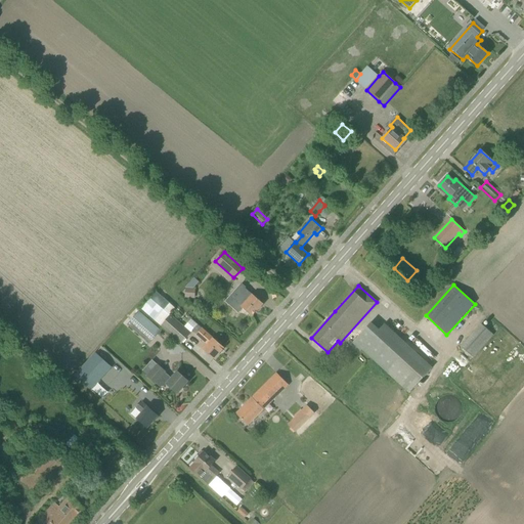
[(185,288),(185,298),(195,299),(195,289),(193,289),(185,288)]
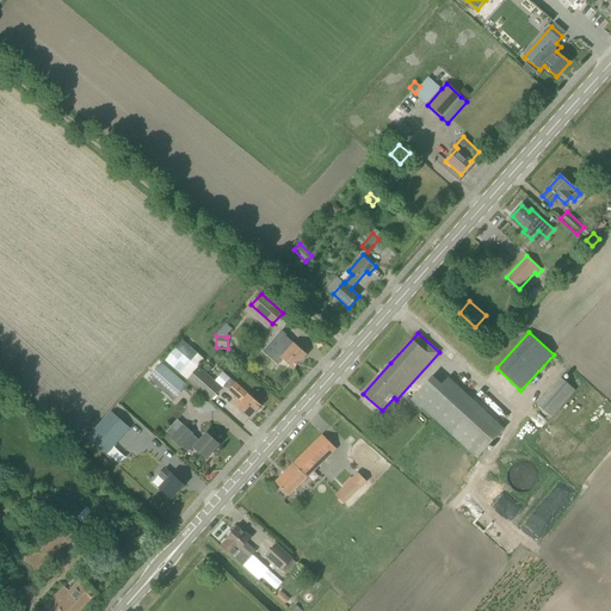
[(285,335),(272,351),(294,369),(307,355),(295,344),(294,344),(285,335)]
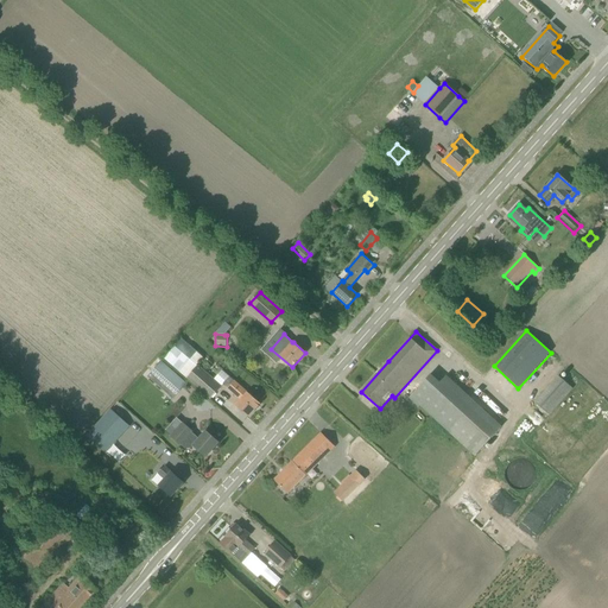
[(181,372),(187,378),(187,379),(210,400),(222,386),(214,379),(197,365),(203,359),(182,340),(164,359),(179,373),(181,372)]
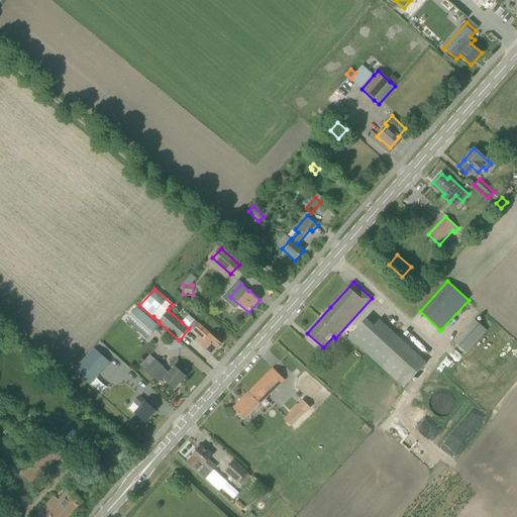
[(137,308),(129,316),(150,335),(158,326),(137,308)]
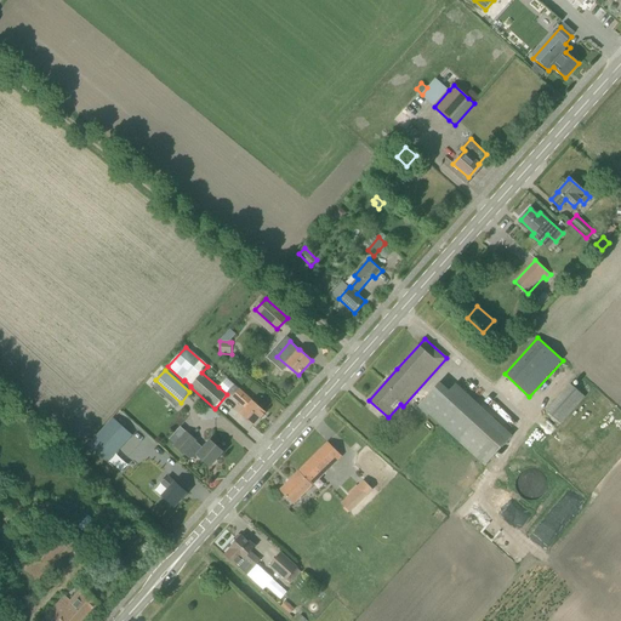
[(228,393),(233,397),(248,409),(241,415),(254,426),(266,412),(256,404),(240,389),(234,385),(227,379),(218,387),(227,394),(228,393)]
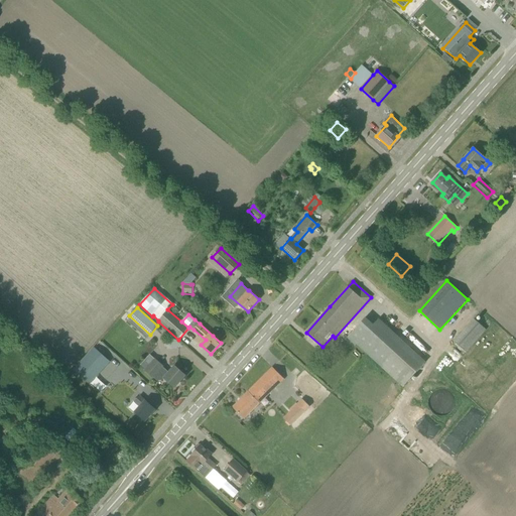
[(356,345),(402,388),(426,364),(379,319),(374,326),(366,317),(347,338),(355,346),(356,345)]
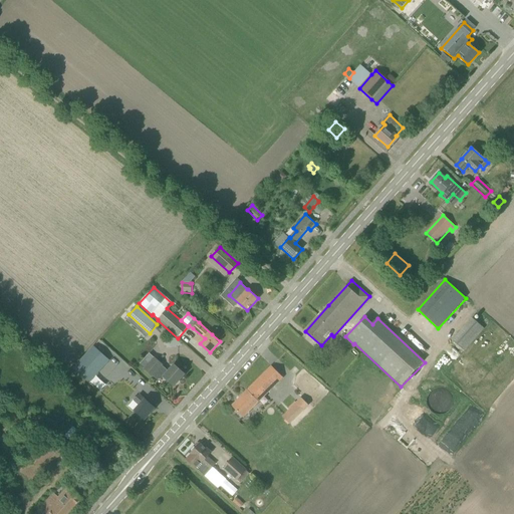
[(453,340),(464,351),(484,329),(472,318),(453,340)]
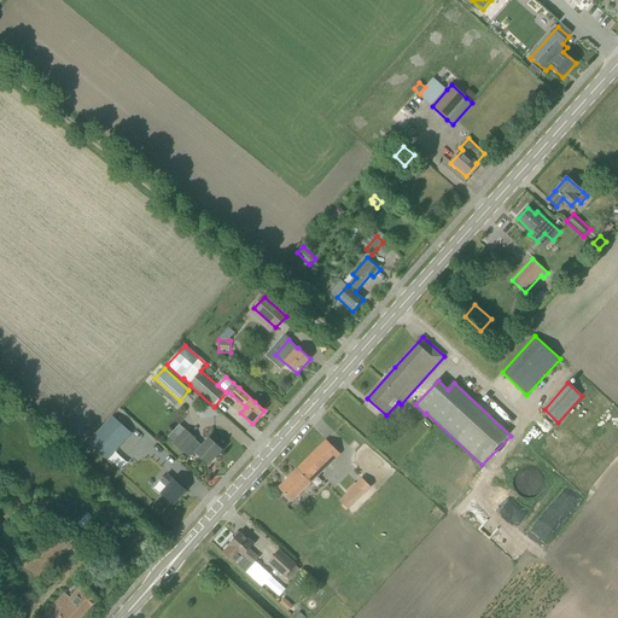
[(114,417),(88,444),(106,461),(132,433),(114,417)]
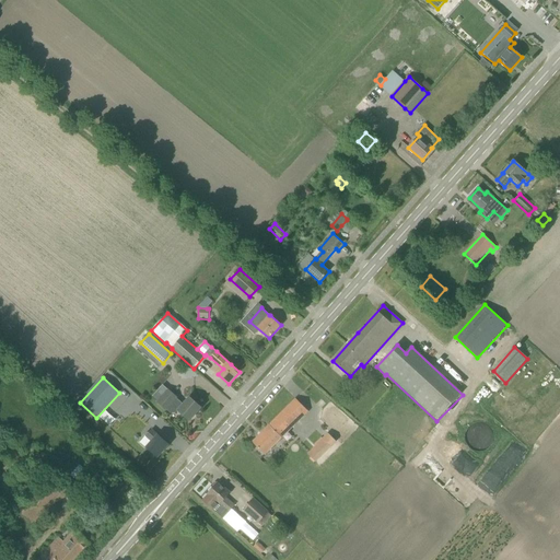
[(176,397),(168,391),(158,403),(166,410),(171,413),(176,412),(178,410),(189,421),(201,408),(189,398),(184,405),(176,398),(176,397)]
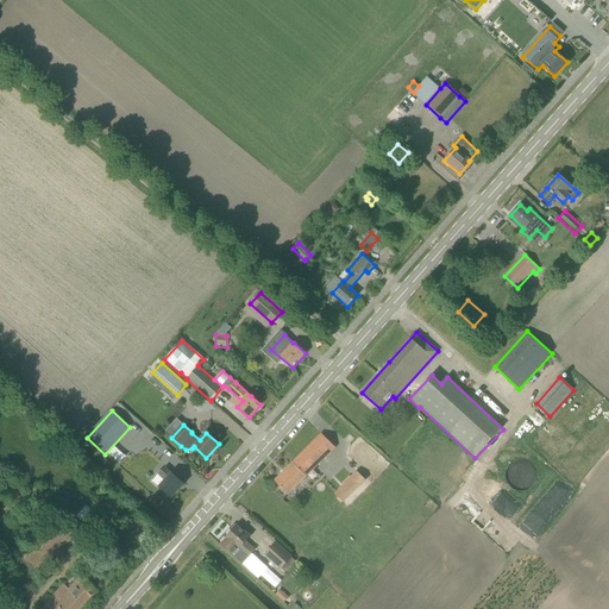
[(302,479),(313,469),(334,447),(321,434),(274,481),(288,495),(302,479)]
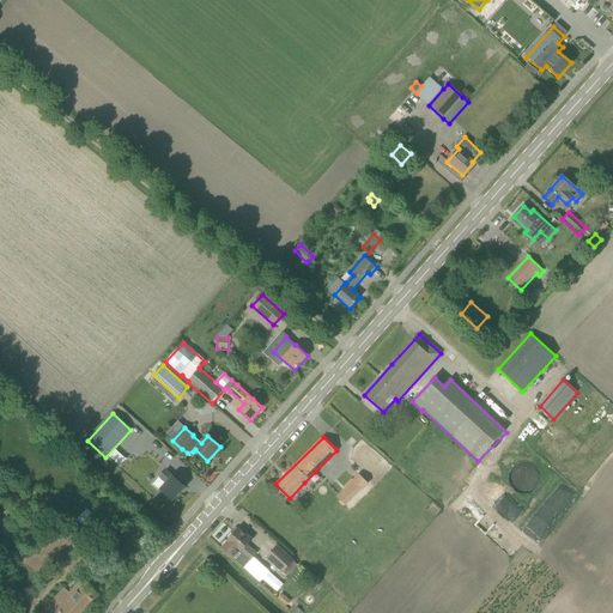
[(135,480),(155,460),(143,449),(123,468),(135,480)]
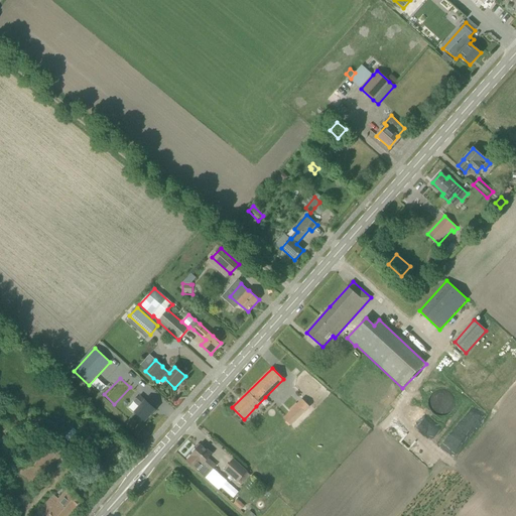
[(436,391),(433,392),(431,395),(430,396),(429,398),(428,401),(428,403),(428,406),(430,410),(432,412),(433,414),(436,415),(439,416),(441,416),(444,416),(447,414),(450,413),(453,411),(454,408),(455,406),(455,403),(455,400),(454,397),(453,396),(450,394),(448,392),(445,391),(442,390),(439,390),(436,391)]
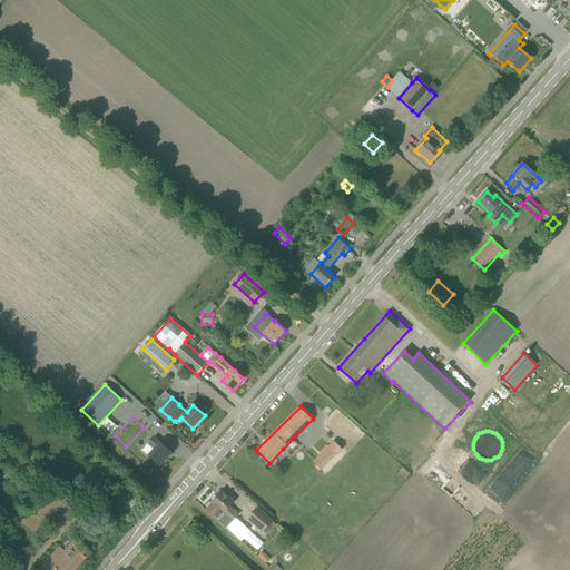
[(150,455),(160,465),(172,452),(156,438),(150,444),(156,449),(150,455)]
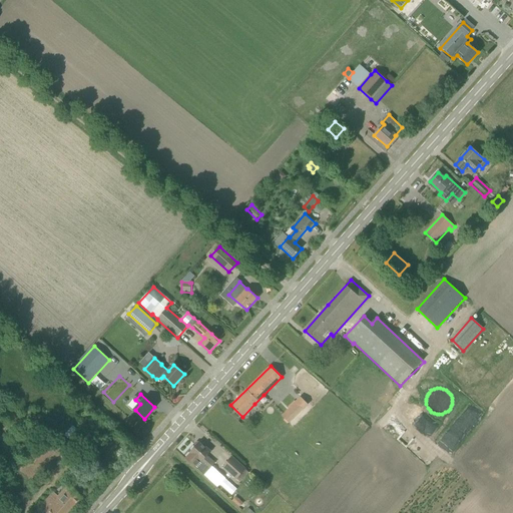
[(282,416),(282,417),(289,424),(309,405),(301,397),(282,416)]
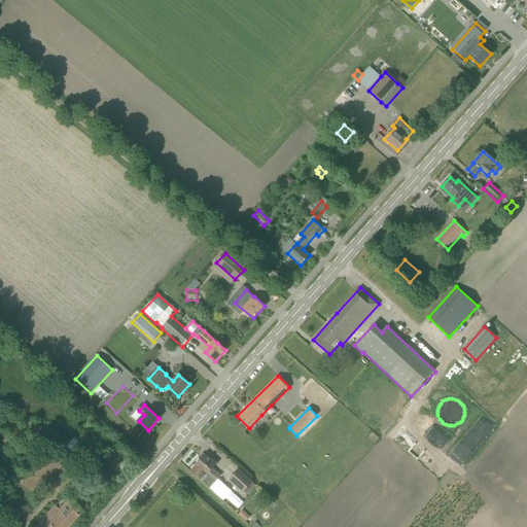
[(195,464),(196,465),(190,471),(201,480),(206,475),(216,483),(222,476),(214,468),(218,464),(211,458),(210,459),(204,454),(195,464)]
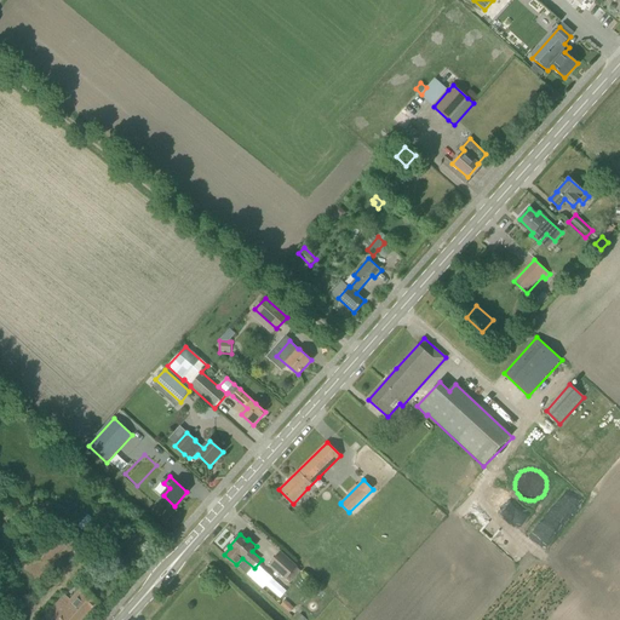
[(281,552),(269,566),(285,580),(297,568),(281,552)]
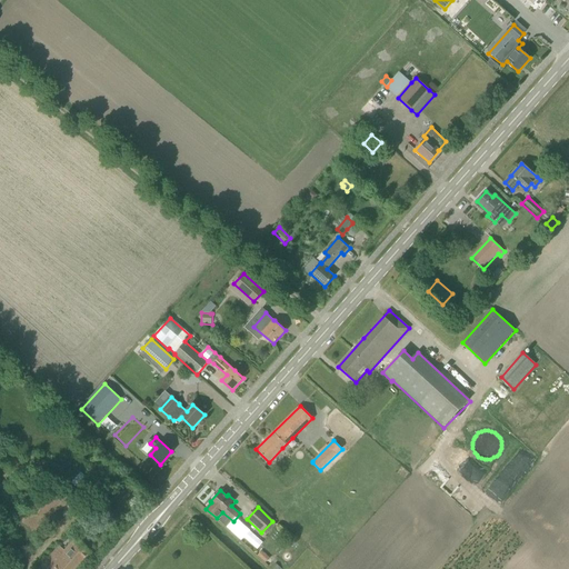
[(59,548),(39,568),(73,568),(89,553),(75,540),(63,551),(59,548)]
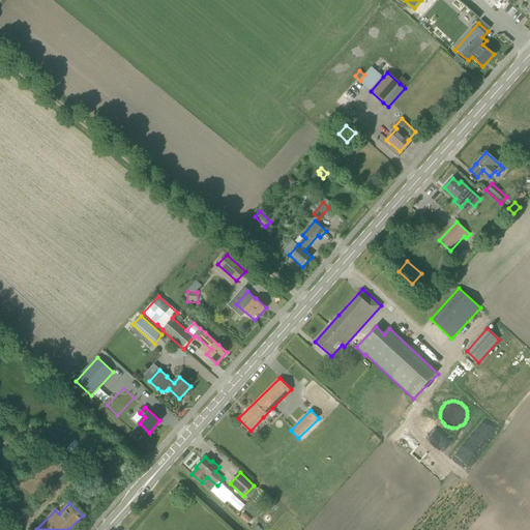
[(252,520),(243,513),(240,518),(247,525),(252,520)]
